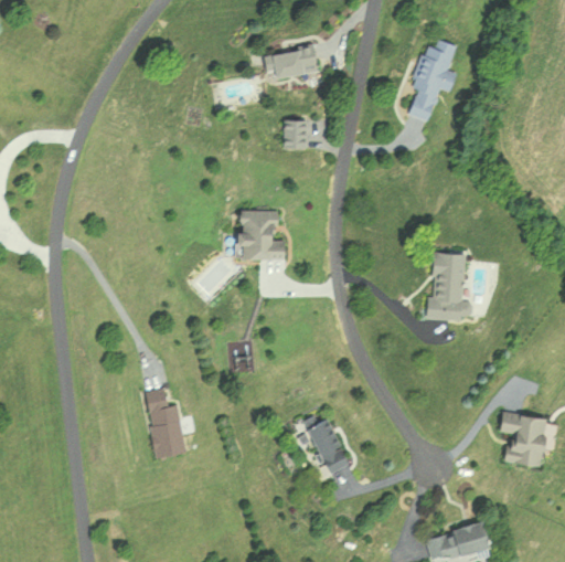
[(457,46),(428,39),(406,116),(430,123),(440,89),(451,93),(457,73),(449,71),(457,46)]
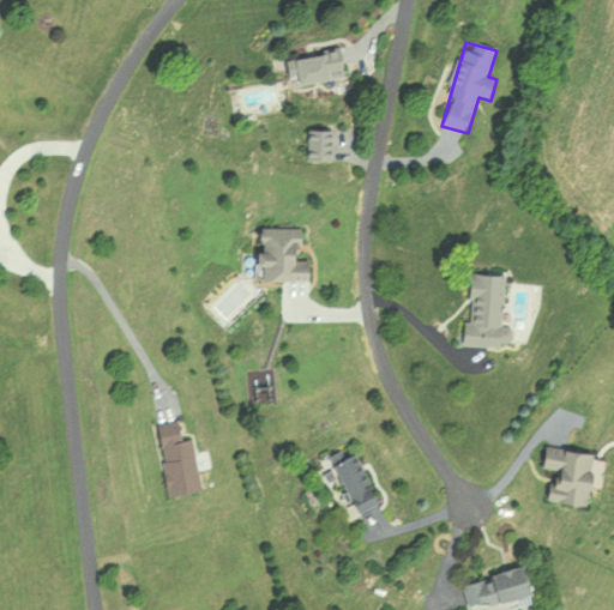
[(294,58),(298,86),(345,80),(342,52),(294,58)]
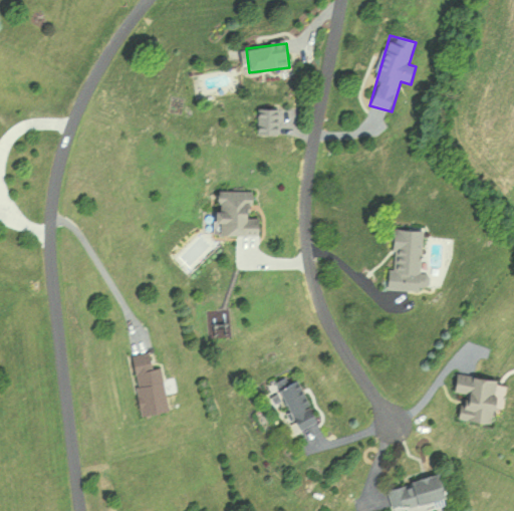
[(278,109),(257,109),(257,135),(278,135),(278,109)]
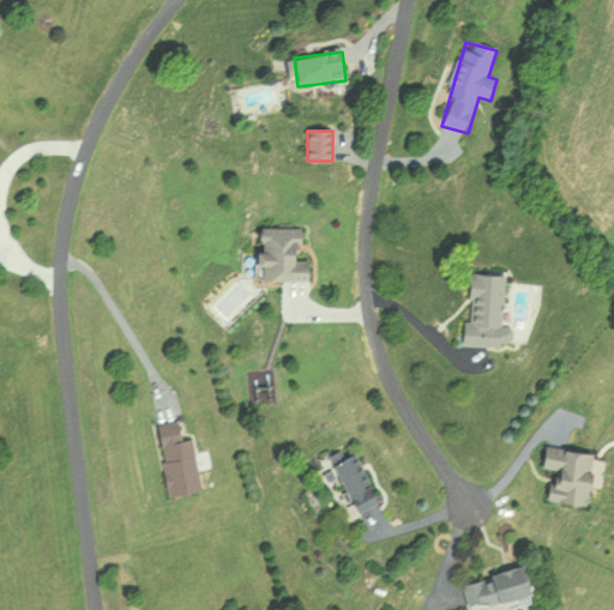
[(309,260),(300,260),(300,230),(256,229),(256,282),(308,283),(309,260)]
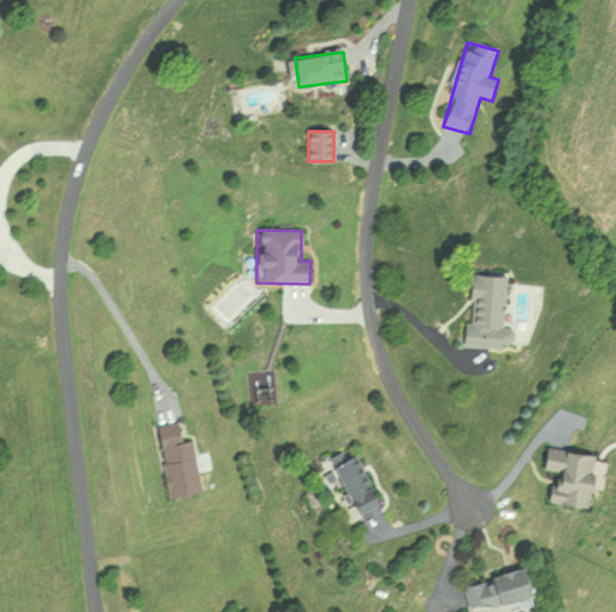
[(466,349),(514,350),(514,327),(505,326),(505,275),(467,275),(466,349)]
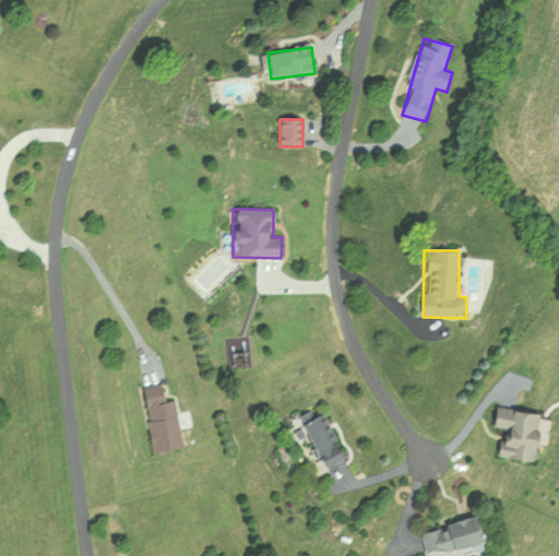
[(177,401),(165,402),(163,386),(143,388),(151,453),(183,449),(177,401)]
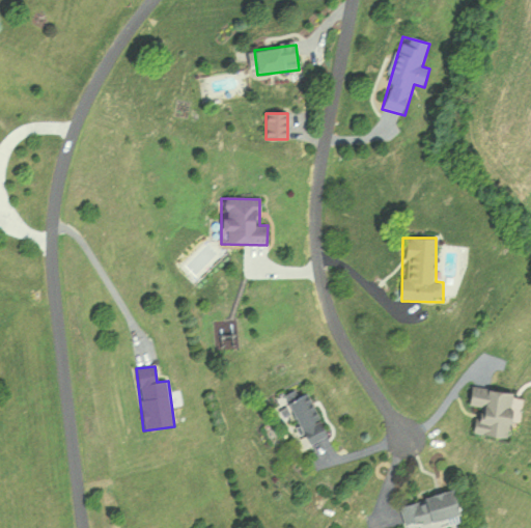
[(505,439),(511,393),(469,388),(466,409),(475,410),(472,434),(505,439)]
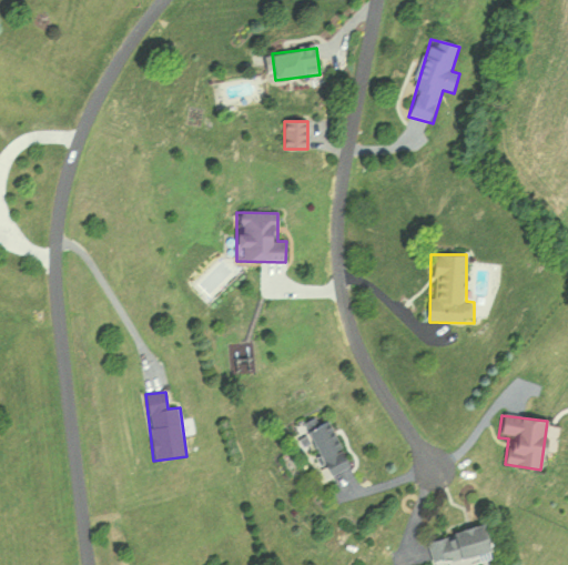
[(348,470),(330,422),(307,431),(326,478),(348,470)]
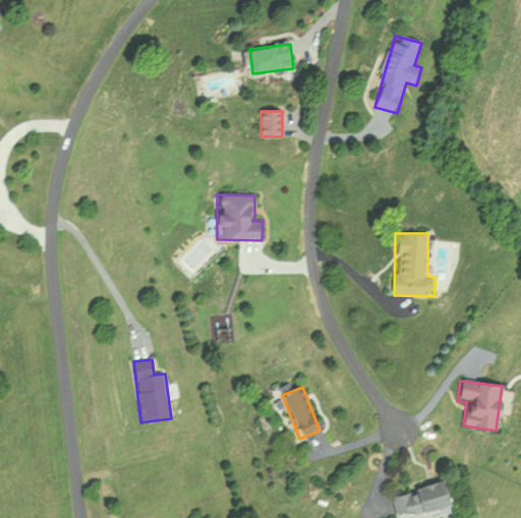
[(400,517),(446,508),(441,483),(390,494),(395,517),(400,517)]
